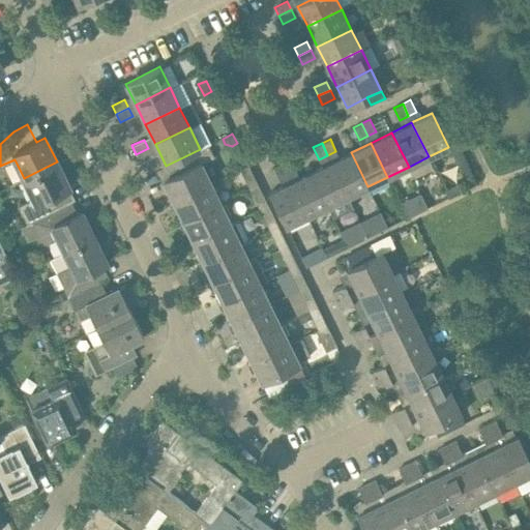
[(208,145),(200,149),(166,166),(171,177),(164,180),(173,201),(210,182),(201,164),(214,156),(208,145)]
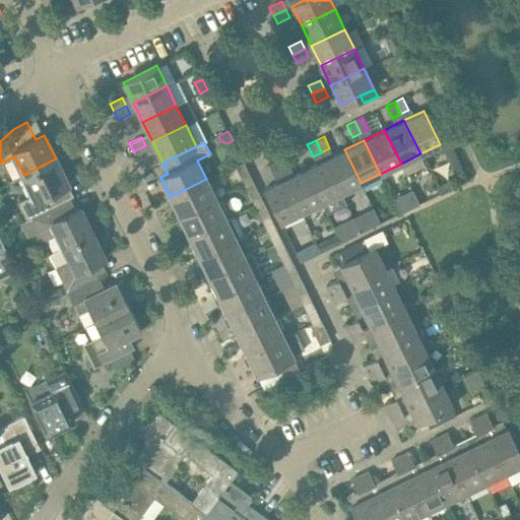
[(145,145),(133,151),(137,159),(149,153),(145,145)]
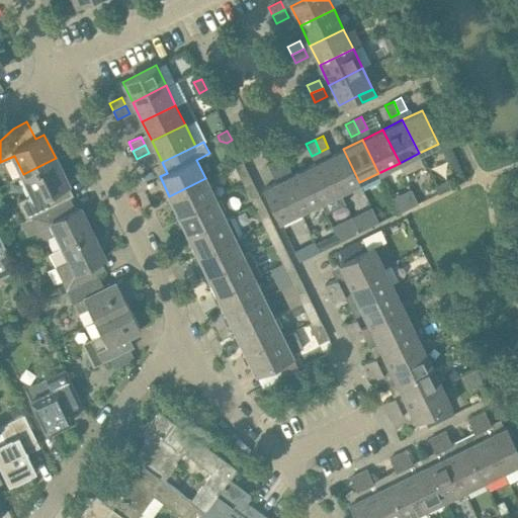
[(324,159),(340,192),(359,182),(343,149),(324,159)]
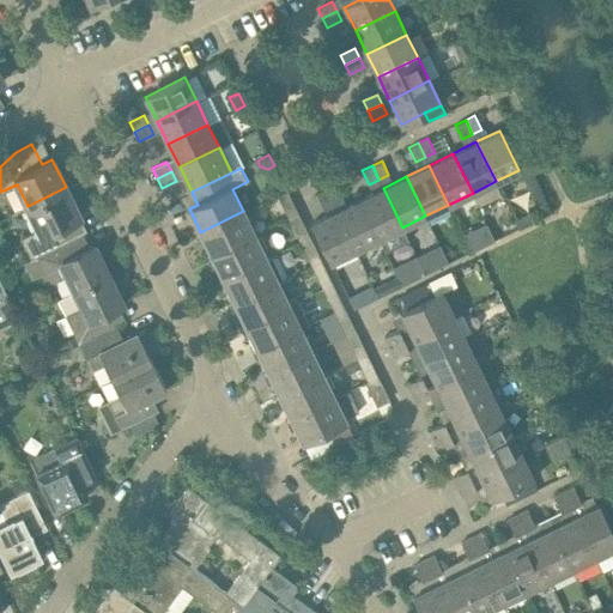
[(386,250),(408,240),(402,228),(389,200),(383,188),(378,180),(369,184),(372,193),(360,199),(372,223),(380,238),(386,250)]
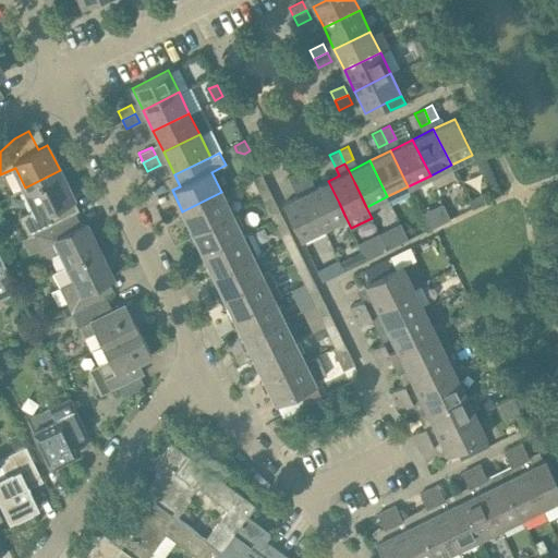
[(296,171),(303,184),(312,180),(305,167),(296,171)]
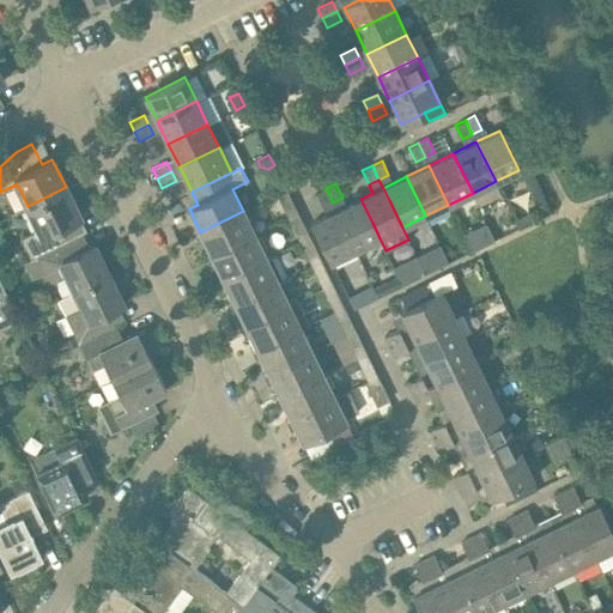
[(22,236),(32,258),(77,236),(71,222),(80,217),(66,187),(28,206),(38,228),(22,236)]
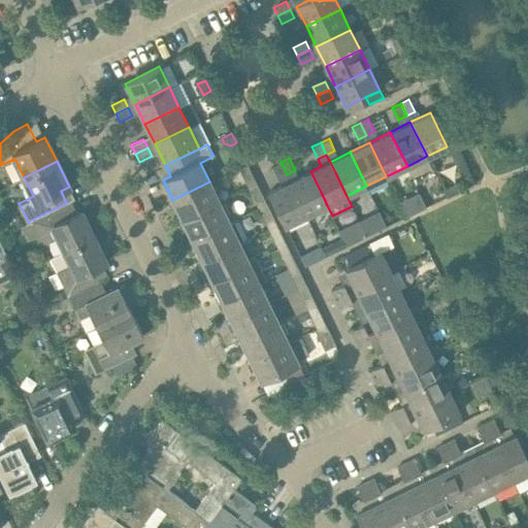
[(287,174),(281,162),(272,166),(277,178),(287,174)]
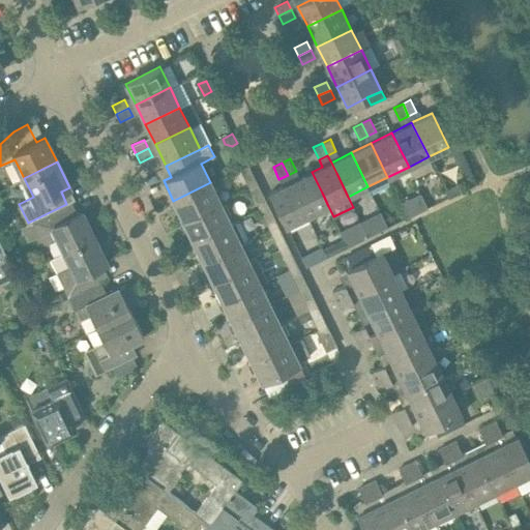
[(256,180),(247,165),(239,169),(247,184),(256,180)]
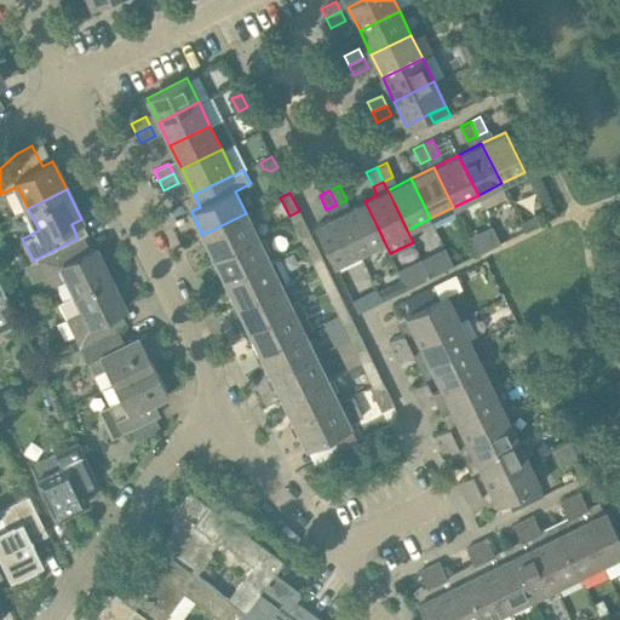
[(340,212),(360,253),(384,241),(377,225),(365,201),(350,208),(346,200),(337,205),(340,212)]
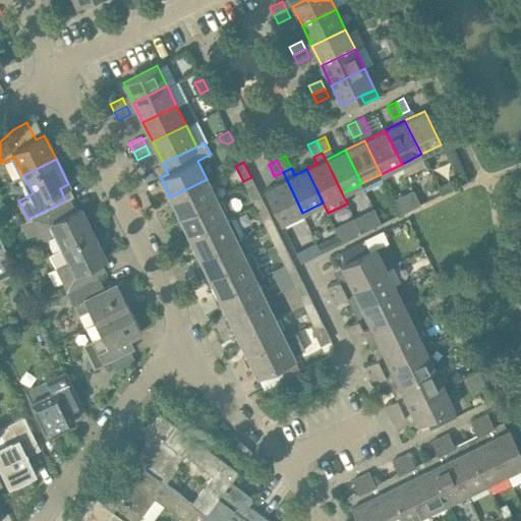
[(282,223),(302,213),(286,178),(265,188),(282,223)]
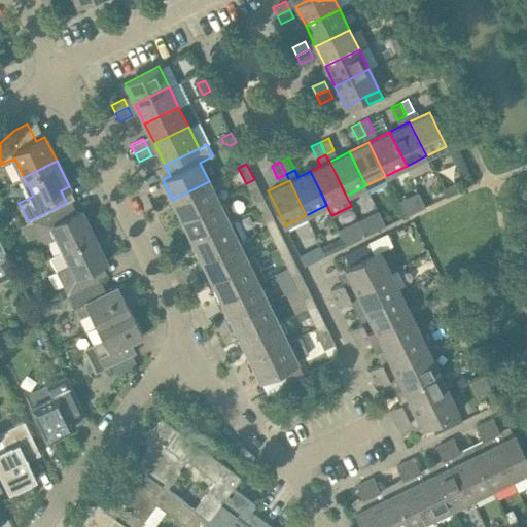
[(172,200),(182,219),(219,202),(209,181),(172,200)]
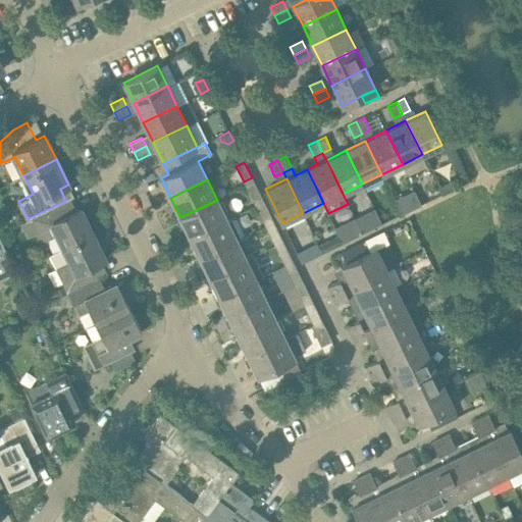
[(261,197),(254,181),(246,186),(253,201),(261,197)]
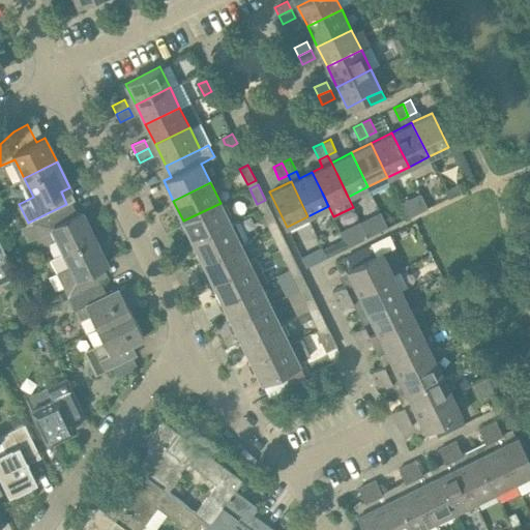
[(409,200),(402,203),(409,216),(411,215),(416,213),(409,200)]
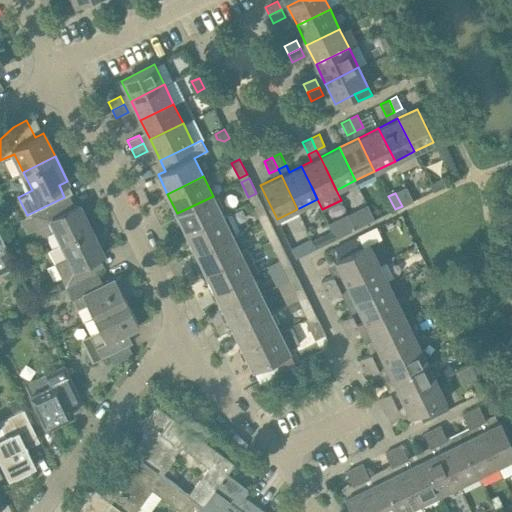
[(222,215),(213,196),(177,213),(186,233),(222,215)]
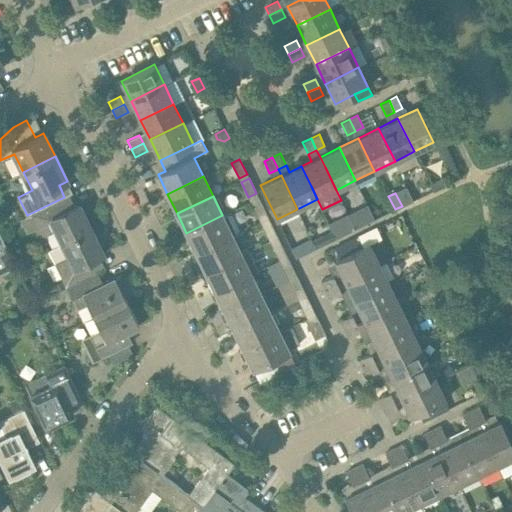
[(55,229),(62,242),(91,228),(78,204),(70,208),(64,197),(27,215),(19,219),(27,234),(38,228),(42,236),(55,229)]
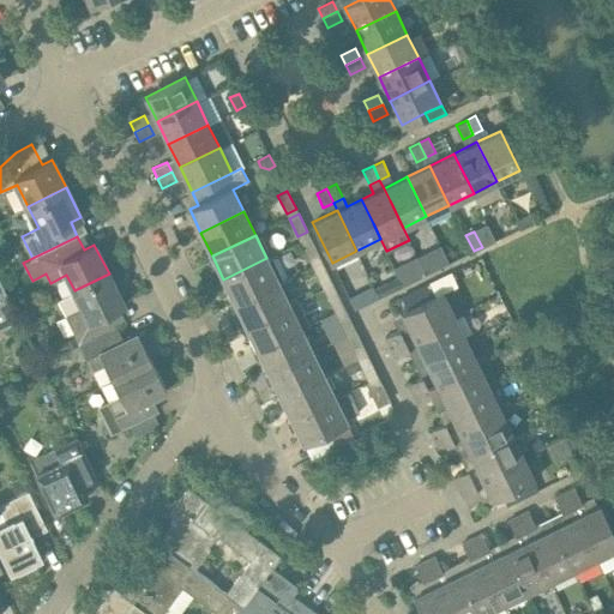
[(319,256),(309,238),(300,242),(309,260),(319,256)]
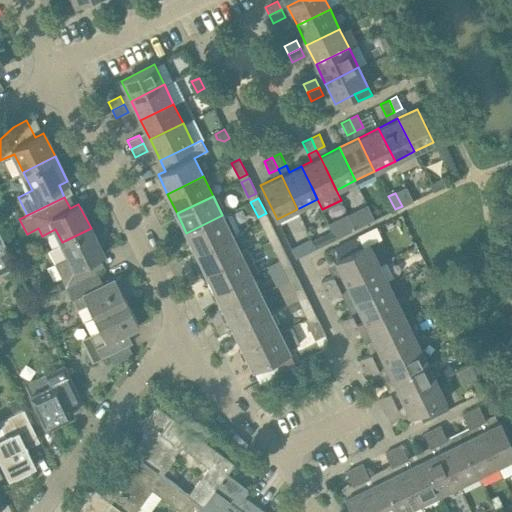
[(231,211),(222,215),(186,233),(196,252),(240,230),(231,211)]
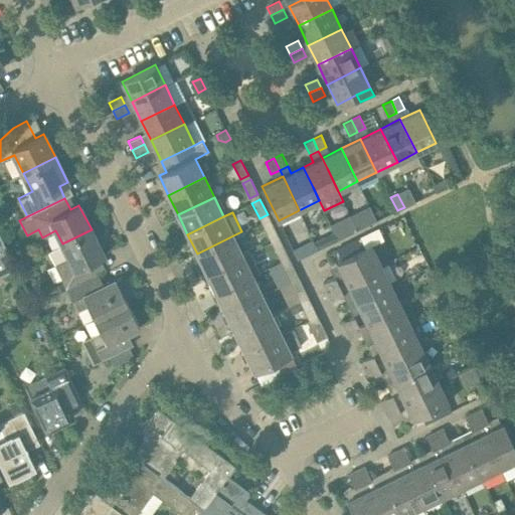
[(277,233),(270,218),(262,222),(269,237),(277,233)]
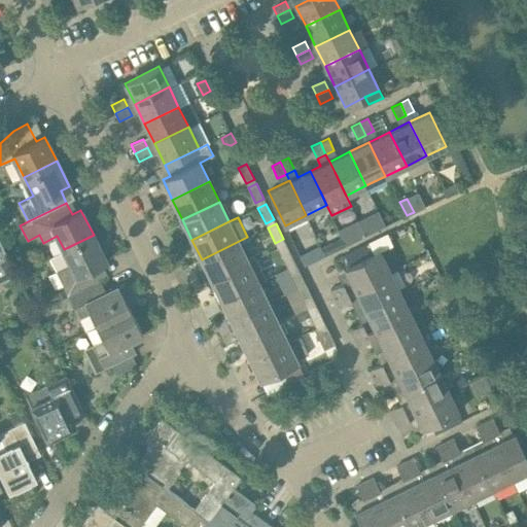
[(341,235),(346,245),(365,236),(360,225),(350,231),(341,235)]
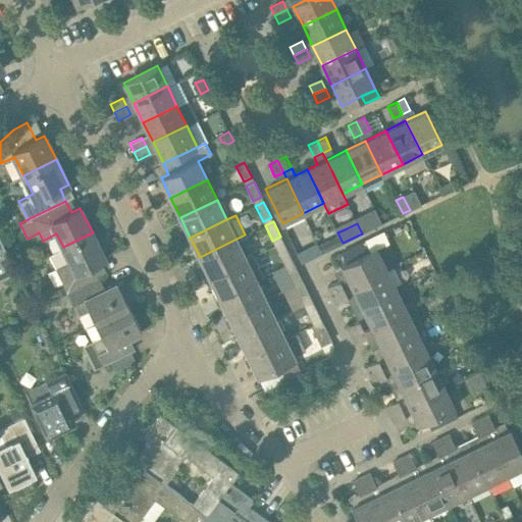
[(54,291),(57,297),(94,278),(102,274),(97,263),(105,259),(93,232),(63,247),(49,254),(64,285),(54,291)]
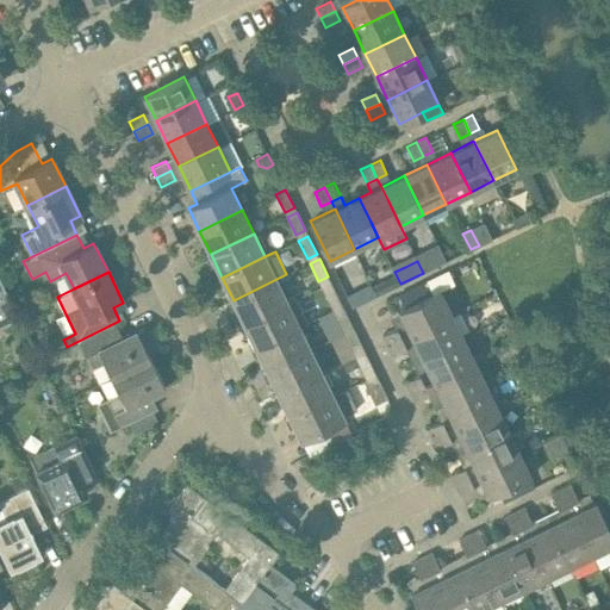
[(234,300),(244,323),(287,303),(277,280),(287,275),(286,274),(234,300)]
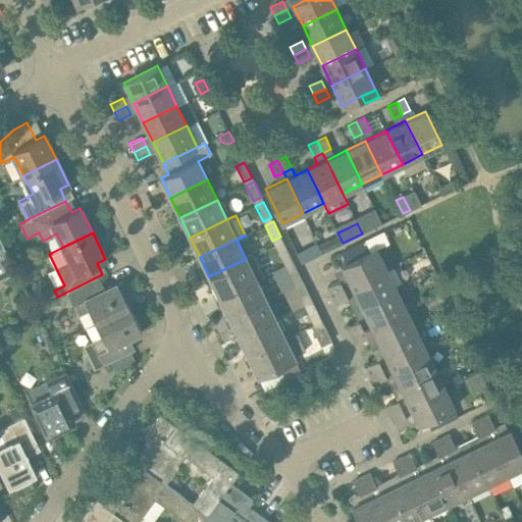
[(318,245),(322,252),(337,245),(333,237),(318,245)]
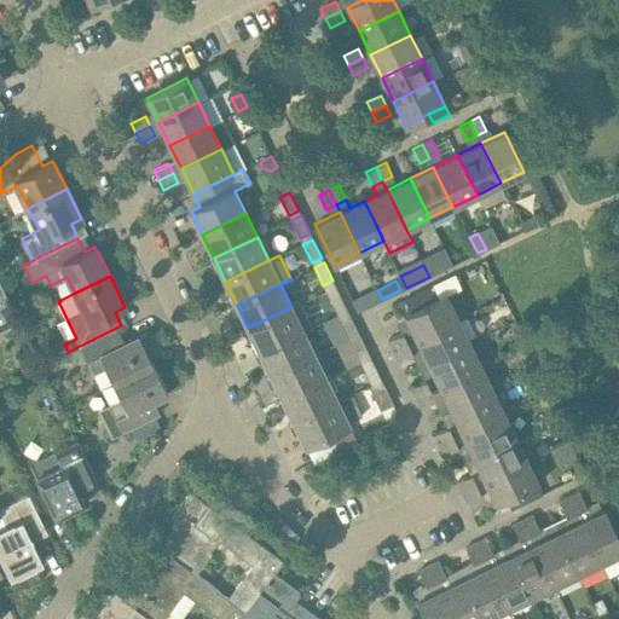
[(0,330),(18,320),(0,283),(0,330)]
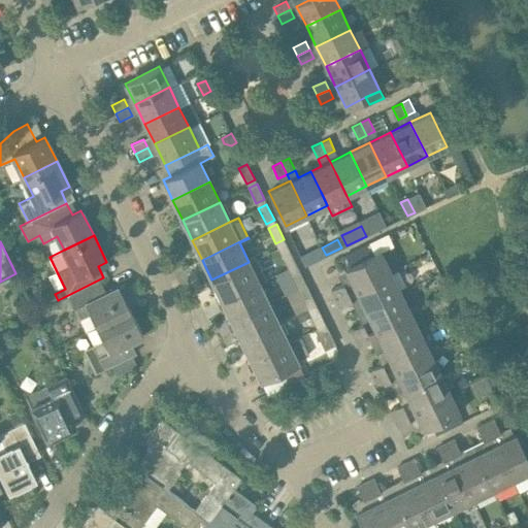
[(294,260),(286,243),(277,248),(286,264),(294,260)]
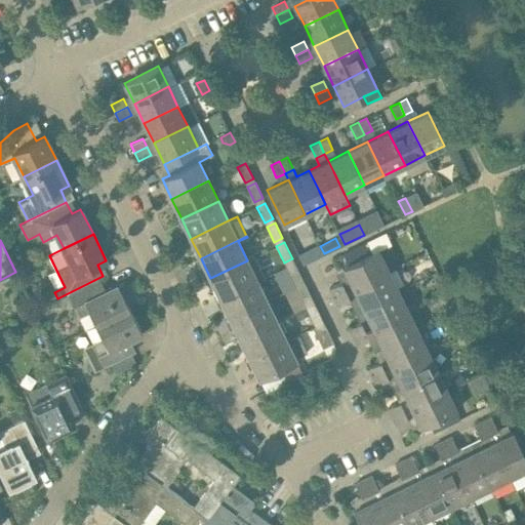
[(372,253),(367,242),(344,254),(349,265),(372,253)]
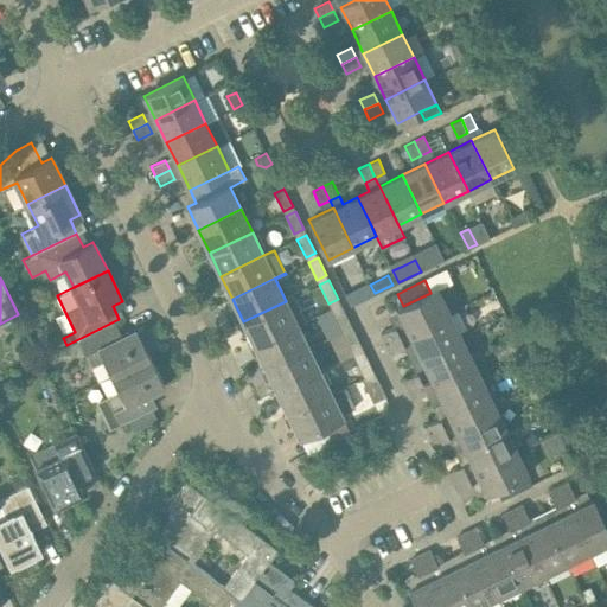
[(381,333),(385,343),(449,312),(438,289),(430,293),(403,306),(397,308),(402,318),(391,323),(394,327),(381,333)]
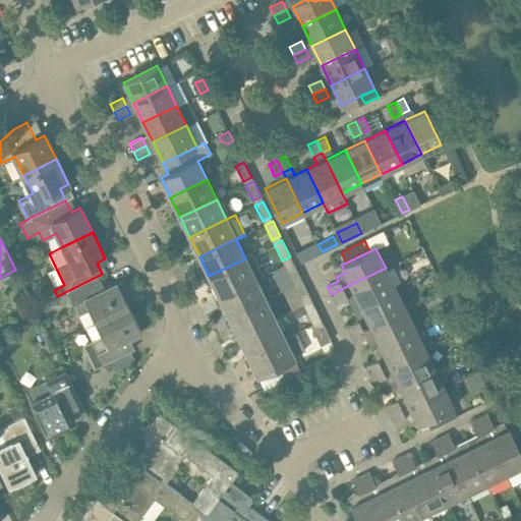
[(305,249),(296,253),(301,262),(309,257),(305,249)]
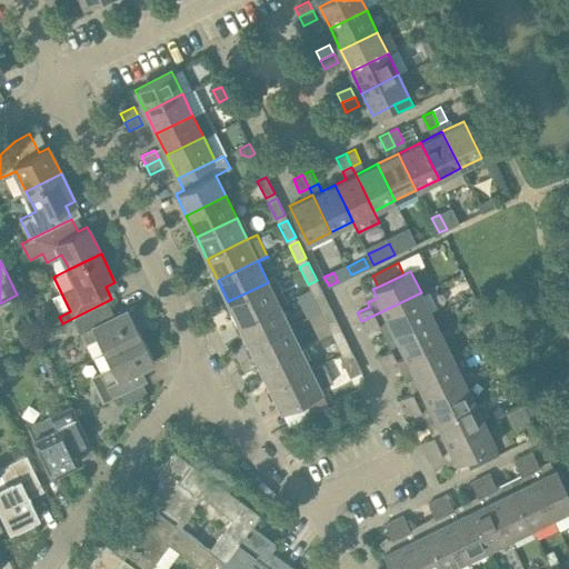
[(268,282),(228,301),(239,323),(286,300),(276,279),(268,282)]
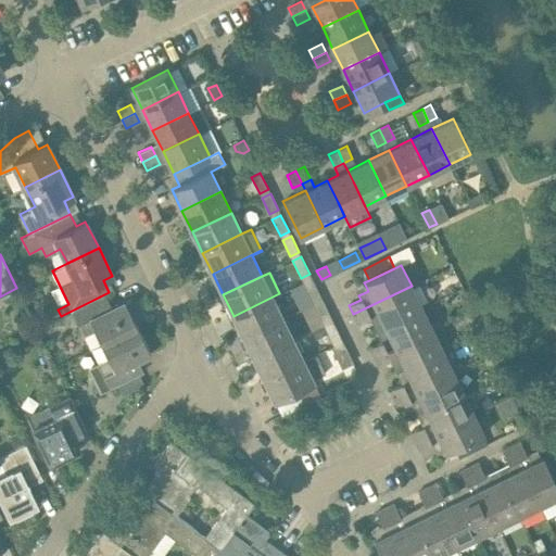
[(319,294),(312,278),(303,282),(311,299),(319,294)]
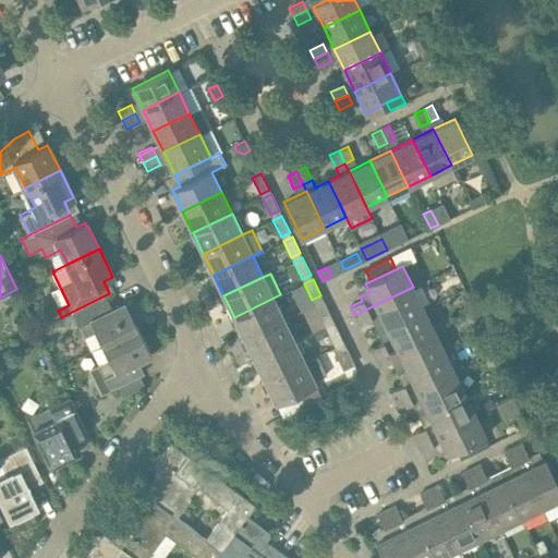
[(423,307),(413,287),(354,315),(359,325),(371,318),(373,323),(383,318),(386,326),(423,307)]
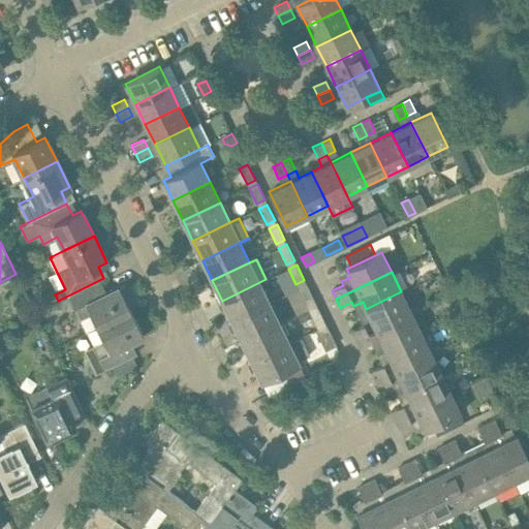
[(222,301),(231,320),(269,303),(259,284),(267,280),(266,279),(222,301)]
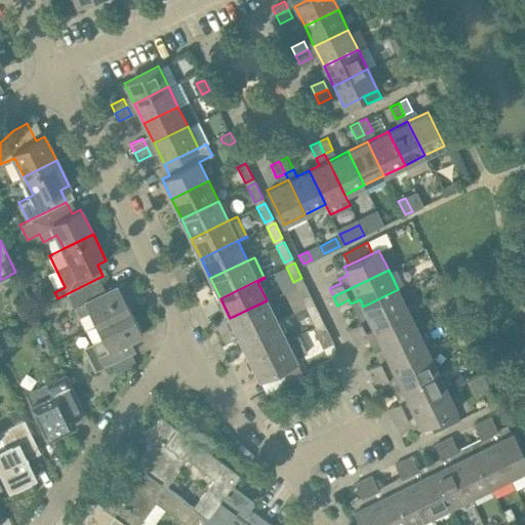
[(90,311),(96,324),(129,308),(126,301),(132,299),(123,281),(118,284),(117,283),(101,291),(94,280),(57,298),(62,306),(72,300),(79,316),(90,311)]
